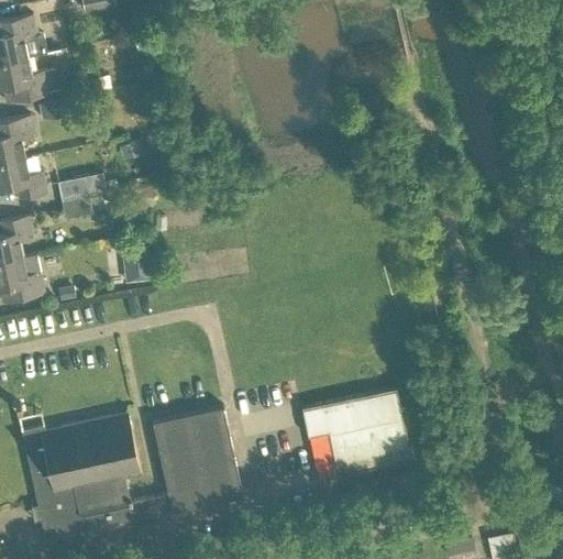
[(113,0),(80,0),(84,13),(114,7),(113,0)]
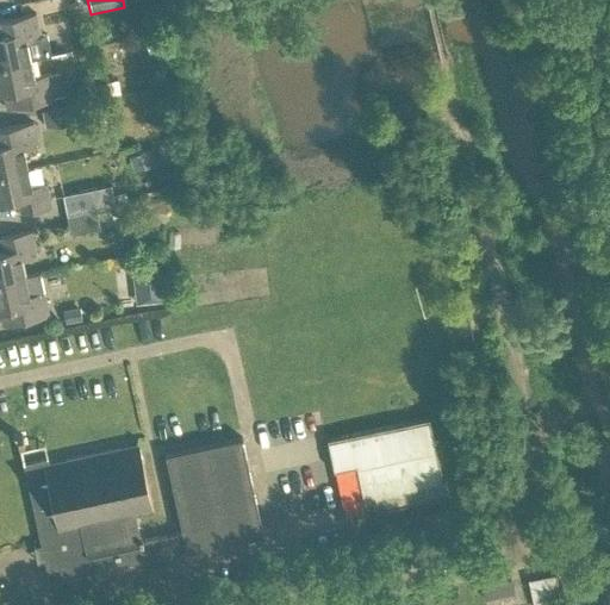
[(0,38),(0,68),(30,62),(26,44),(41,41),(36,17),(6,23),(8,37),(0,38)]
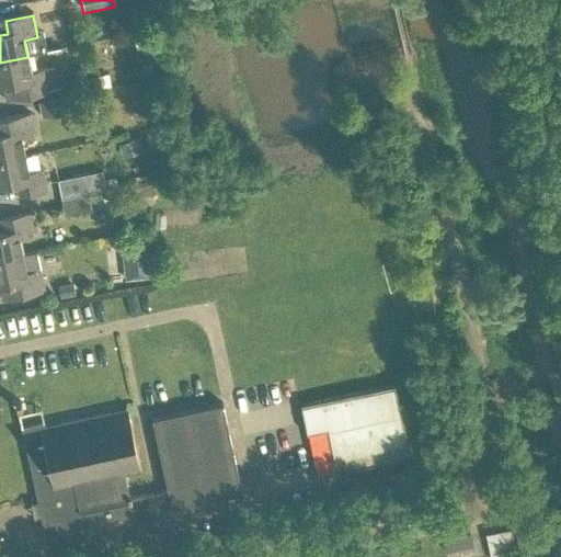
[(136,53),(155,49),(151,34),(133,37),(136,53)]
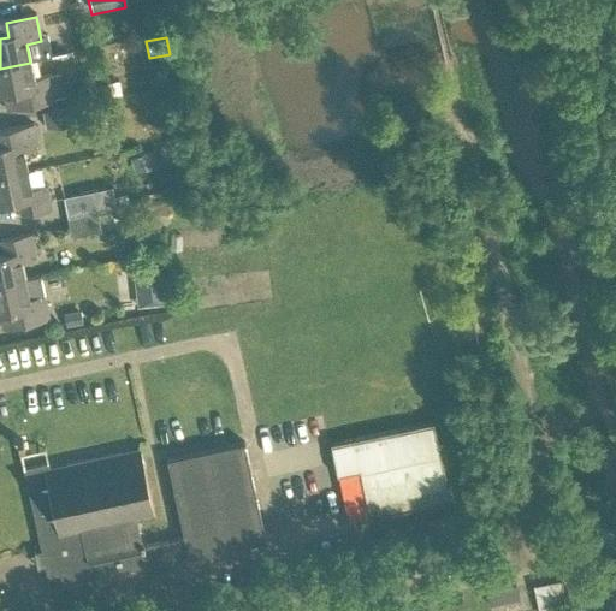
[(35,82),(30,63),(0,69),(0,99),(4,99),(6,113),(54,104),(54,102),(65,100),(60,77),(49,79),(49,78),(35,82)]
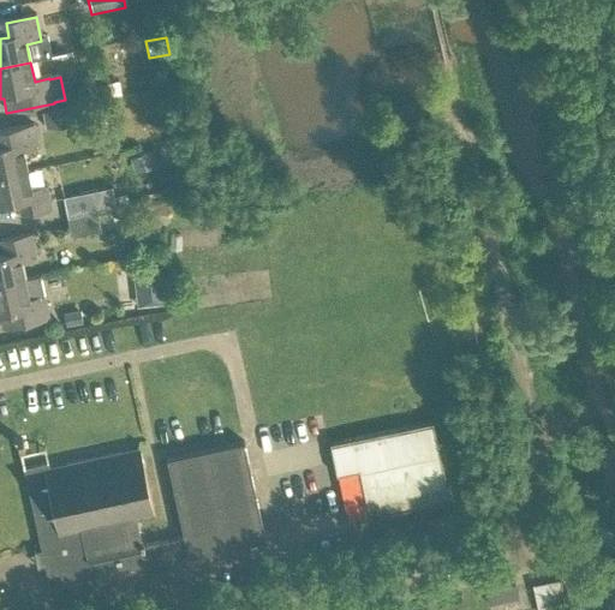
[(109,84),(77,91),(81,107),(113,100),(109,84)]
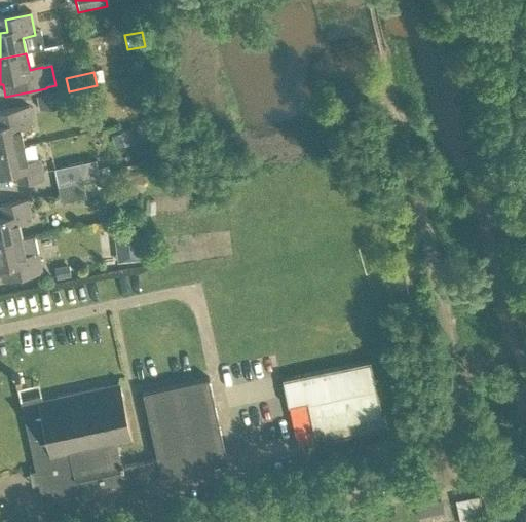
[(64,92),(36,99),(39,112),(67,106),(64,92)]
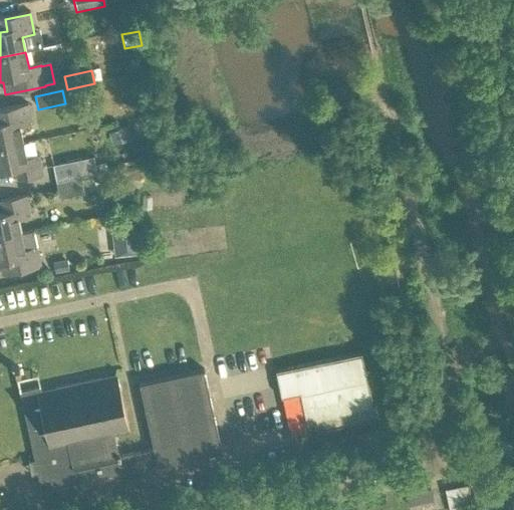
[(0,149),(23,145),(20,129),(32,126),(28,106),(0,111),(0,149)]
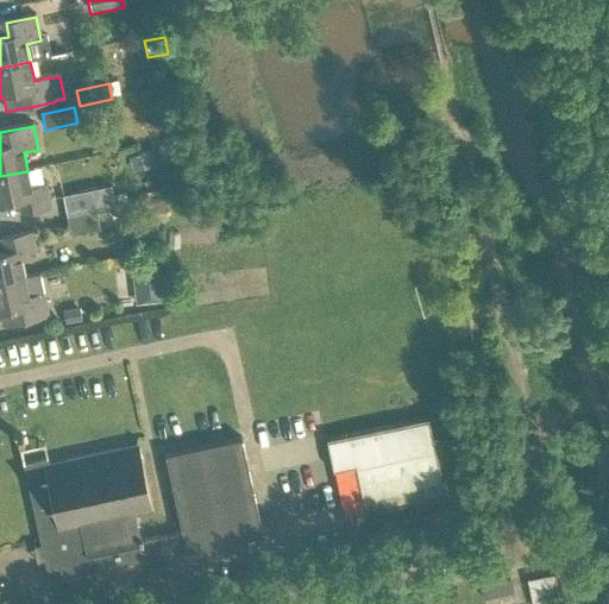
[(51,211),(45,187),(31,189),(27,171),(0,176),(0,206),(18,203),(20,216),(51,211)]
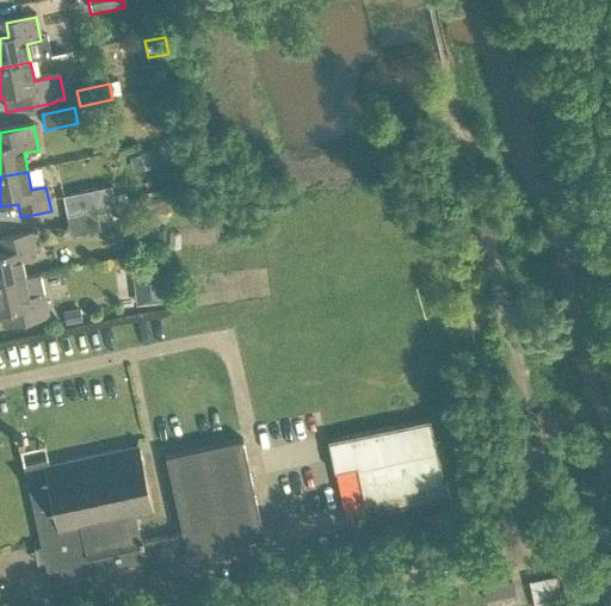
[(67,220),(96,214),(96,212),(115,209),(111,190),(92,193),(62,199),(67,220)]
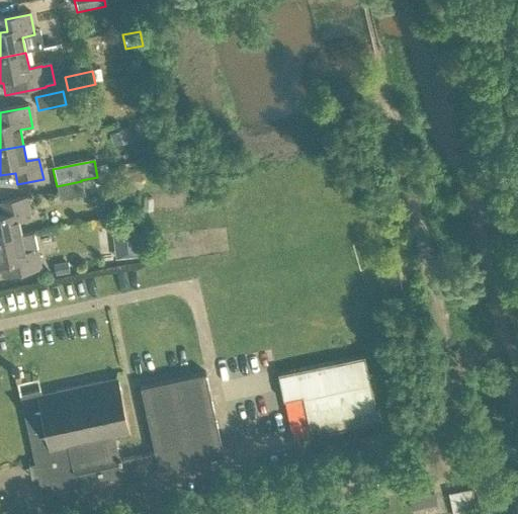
[(128,183),(141,182),(141,170),(128,170),(128,183)]
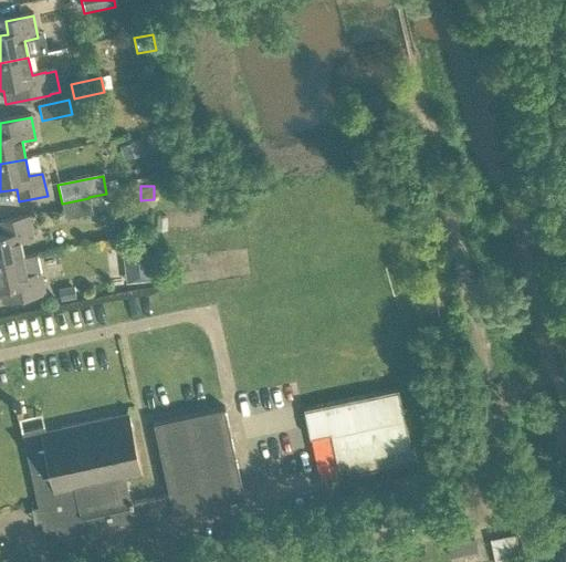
[(88,198),(62,204),(65,222),(93,217),(88,198)]
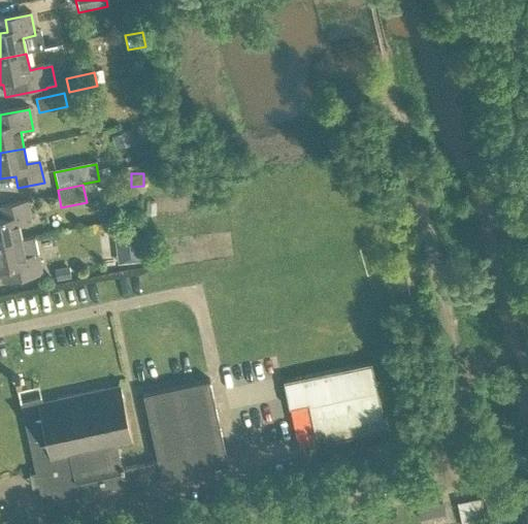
[(3,221),(0,221),(0,247),(22,242),(19,227),(31,224),(27,203),(0,208),(3,221)]
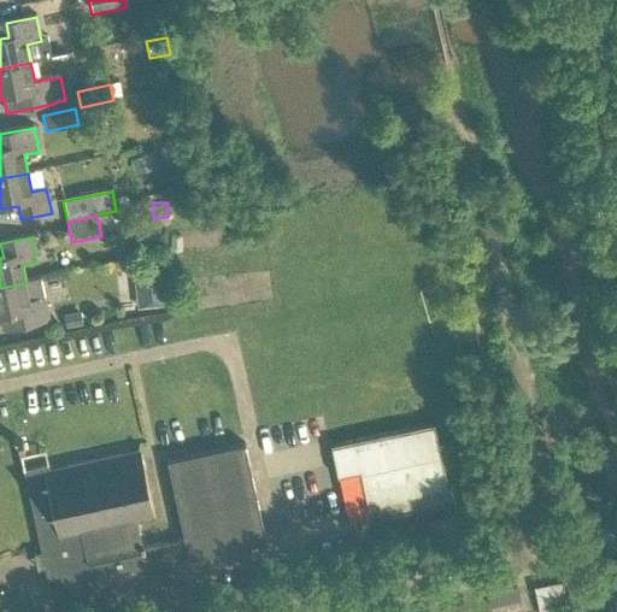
[(136,312),(168,309),(164,276),(133,280),(136,312)]
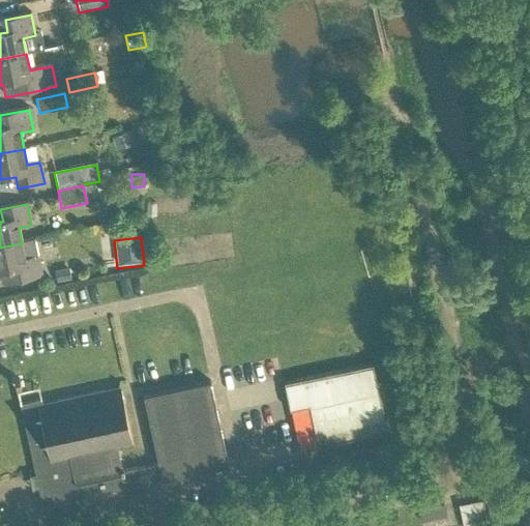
[(34,240),(22,243),(0,247),(0,275),(2,287),(41,278),(34,240)]
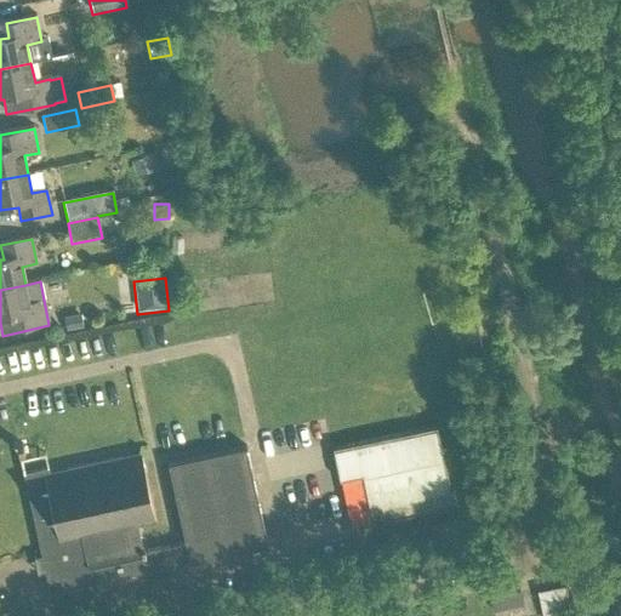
[(66,332),(84,330),(81,315),(63,319),(66,332)]
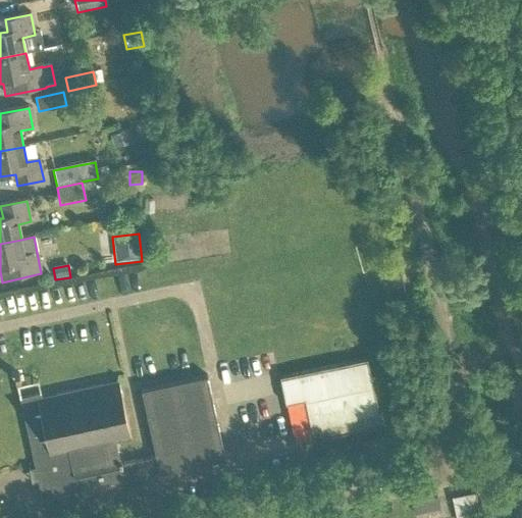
[(305,402),(313,441),(381,426),(367,360),(280,378),(285,405),(285,406),(305,402)]
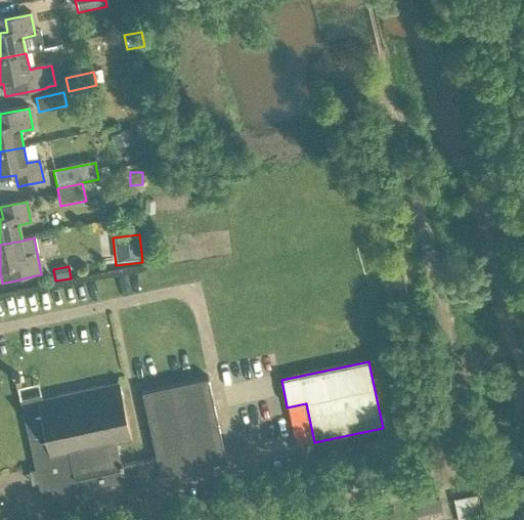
[(141,393),(157,461),(120,469),(116,445),(131,442),(119,385),(42,401),(41,397),(19,401),(42,503),(140,481),(139,478),(143,477),(144,482),(158,479),(157,475),(160,474),(160,476),(226,462),(208,379),(141,393)]
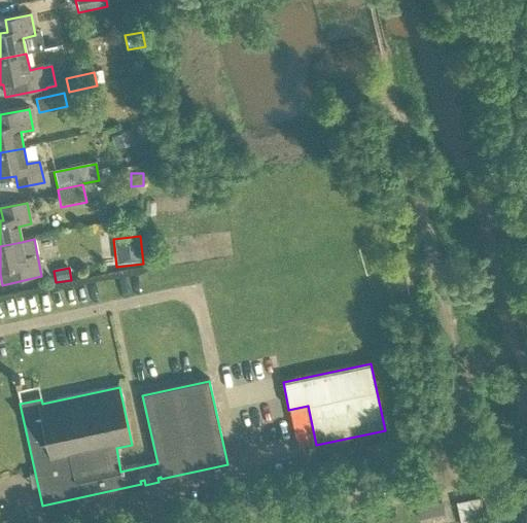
[(480,498),(456,503),(459,522),(485,522),(480,498)]
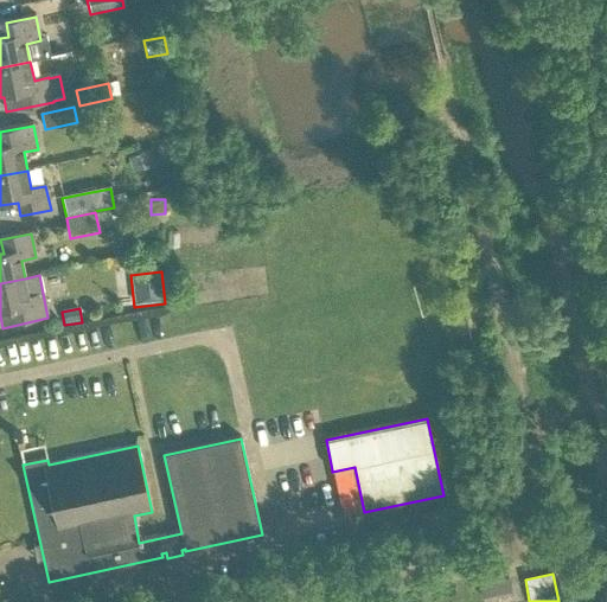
[(509,578),(479,584),(483,599),(511,591),(509,578)]
